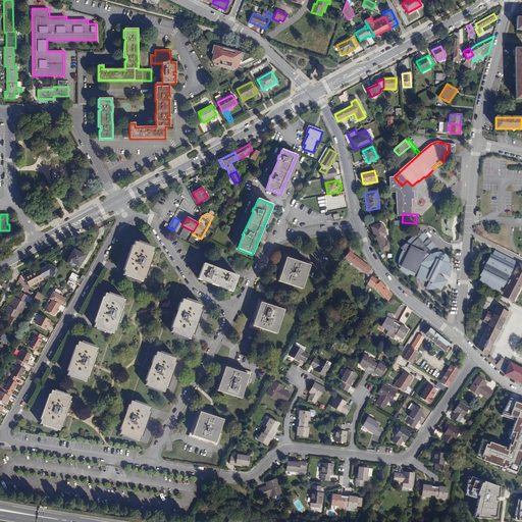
[(371,226),(379,245),(382,244),(385,249),(388,248),(388,244),(387,241),(385,242),(382,237),(385,235),(380,223),(371,226)]
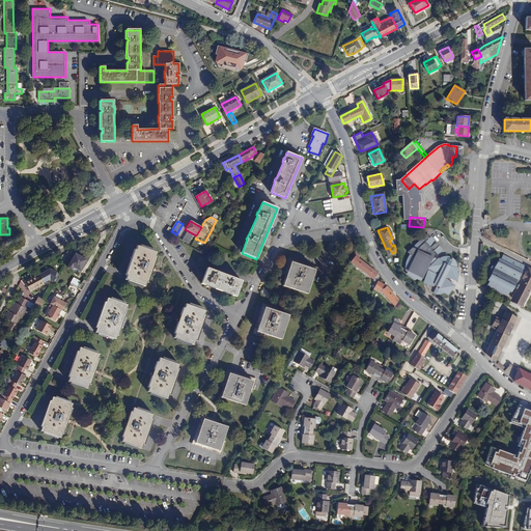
[(404,275),(414,280),(415,279),(422,281),(422,283),(431,286),(434,284),(438,286),(437,288),(447,296),(453,285),(446,279),(447,278),(456,282),(457,268),(455,267),(456,266),(455,263),(453,259),(451,257),(450,259),(448,257),(448,256),(446,256),(443,256),(441,256),(438,258),(437,257),(436,258),(434,257),(441,250),(426,233),(413,246),(415,247),(414,249),(412,247),(407,251),(409,254),(406,259),(403,266),(404,271),(407,271),(404,275)]
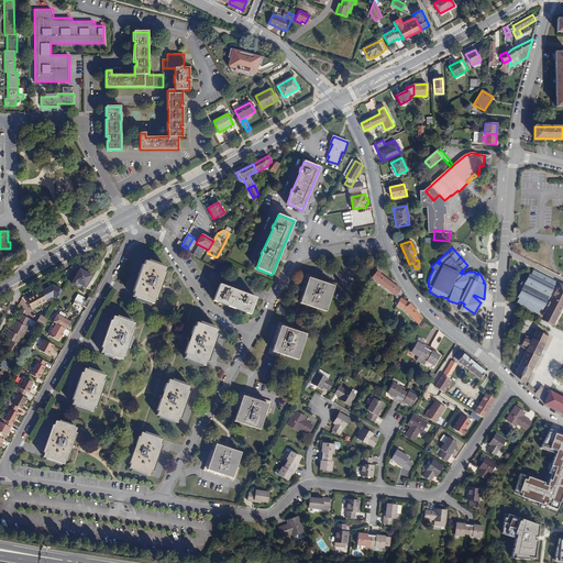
[(166,267),(145,261),(144,265),(142,264),(133,291),(134,293),(133,297),(154,304),(155,299),(156,300),(166,273),(165,272),(166,267)]
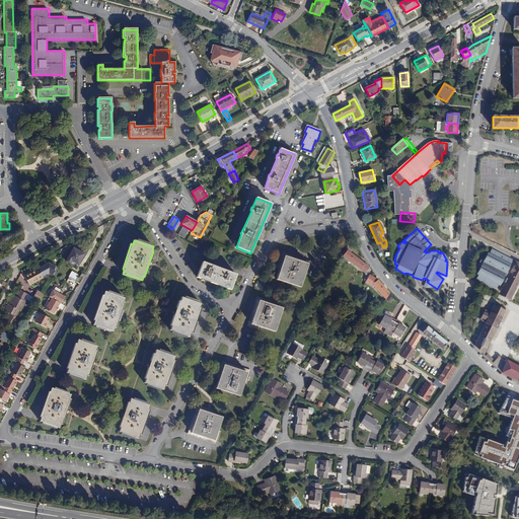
[(352,249),(348,245),(343,253),(345,254),(344,256),(364,273),(369,267),(366,265),(364,264),(350,251),(352,249)]
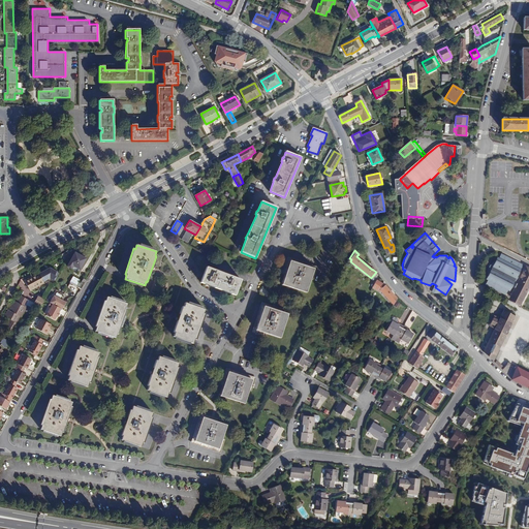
[(67,267),(71,269),(72,266),(80,270),(86,258),(74,252),(67,267)]
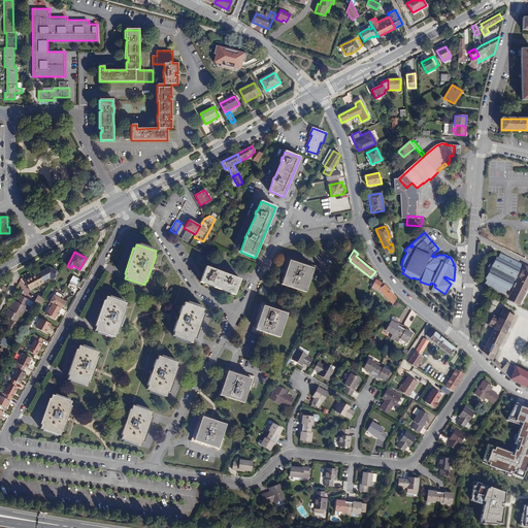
[(527,269),(498,255),(486,277),(510,292),(506,300),(520,307),(527,292),(527,269)]
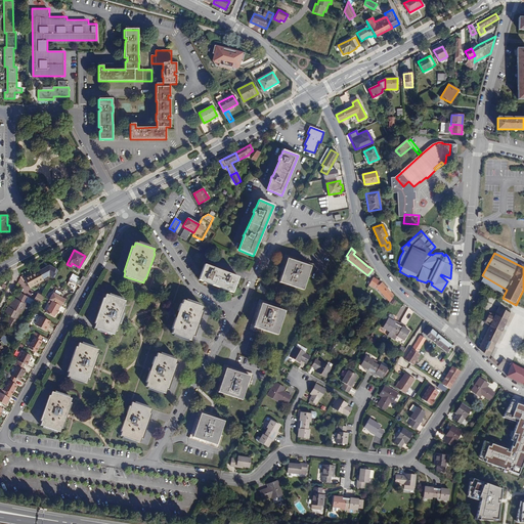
[(303,290),(311,266),(288,258),(279,281),(303,290)]
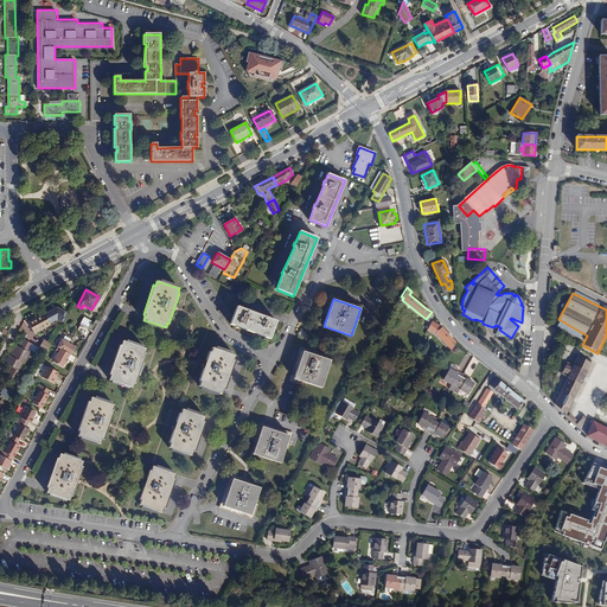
[(276,321),(237,306),(230,324),(269,339),(276,321)]
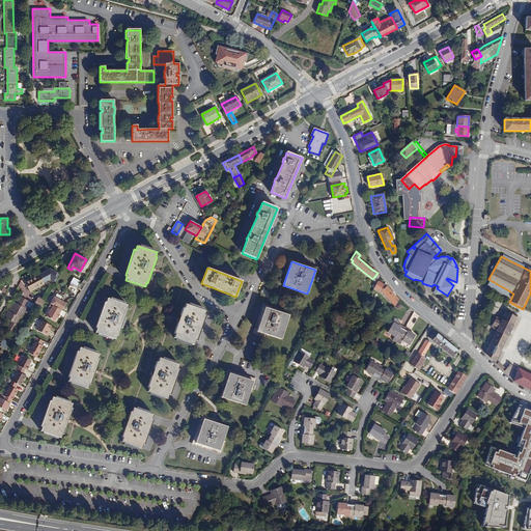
[(38,275),(25,282),(30,291),(44,284),(44,282),(50,280),(56,281),(60,273),(50,269),(38,275)]
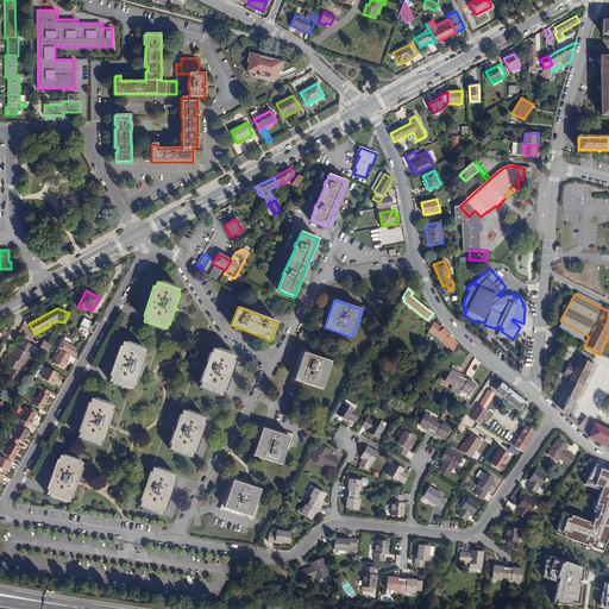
[(93,332),(99,322),(96,321),(93,326),(90,325),(92,322),(85,318),(80,325),(93,332)]
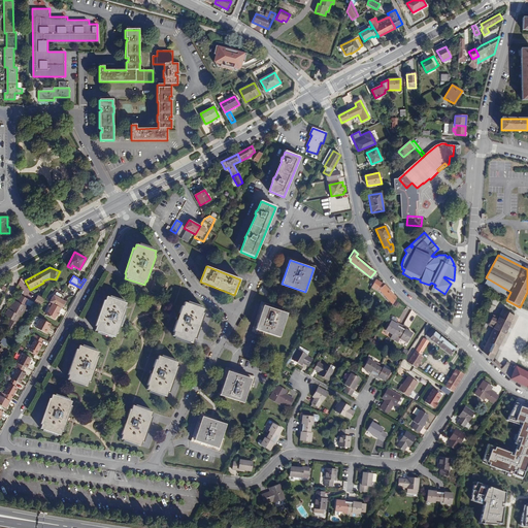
[(384,284),(376,279),(371,287),(383,293),(393,304),(397,297),(384,284)]
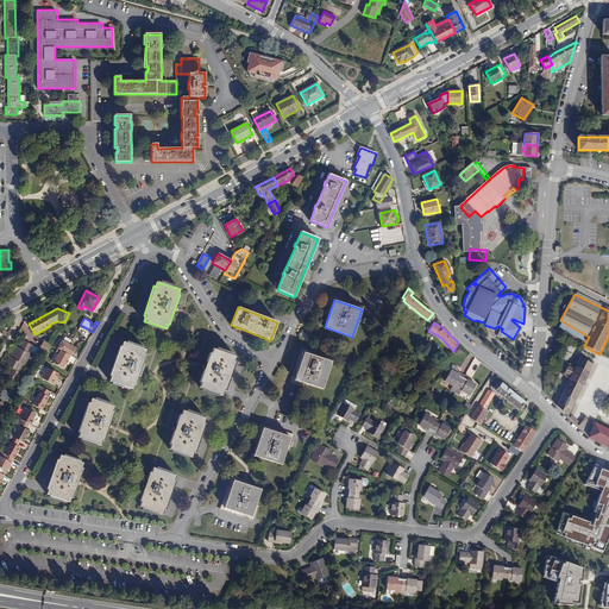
[(66,336),(57,349),(58,349),(70,356),(71,357),(74,352),(68,349),(70,345),(73,340),(66,336)]
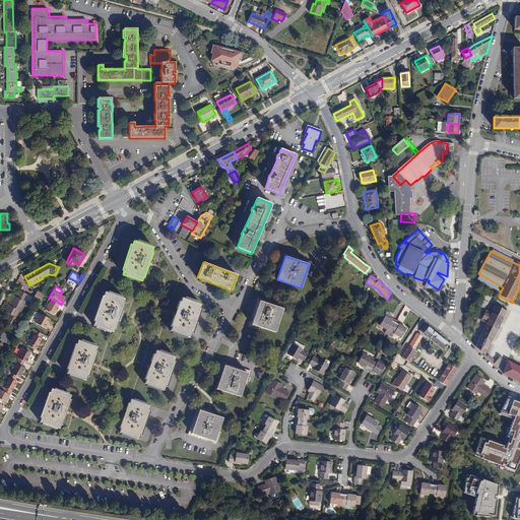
[(27,295),(19,290),(17,296),(18,296),(24,300),(27,295)]
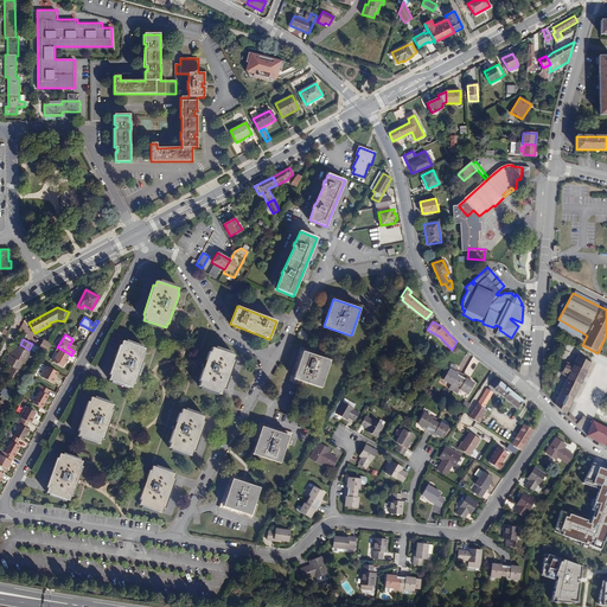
[(45,339),(40,346),(48,351),(52,344),(45,339)]
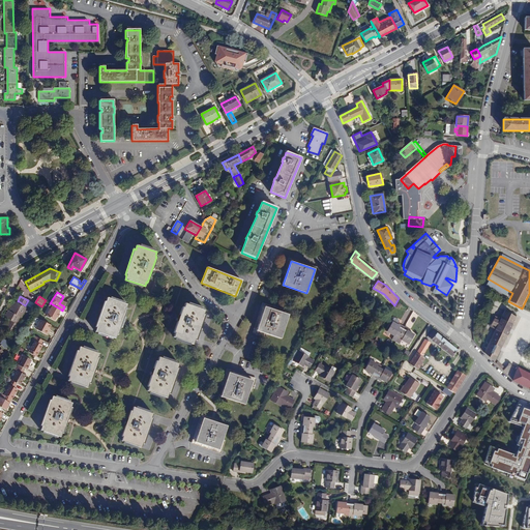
[(127,304),(107,298),(106,302),(105,301),(95,327),(96,327),(95,331),(115,339),(117,334),(118,334),(127,310),(125,308),(127,304)]
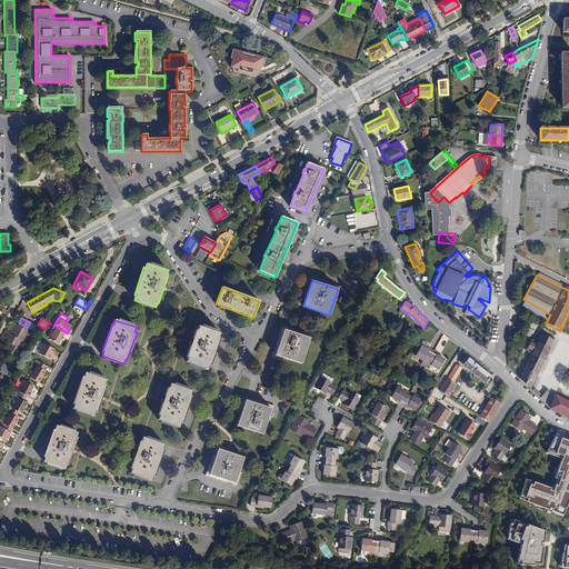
[(26,329),(19,326),(16,325),(15,328),(13,330),(12,330),(10,335),(9,333),(5,340),(11,345),(7,353),(15,358),(18,351),(17,350),(18,348),(28,330),(26,329)]
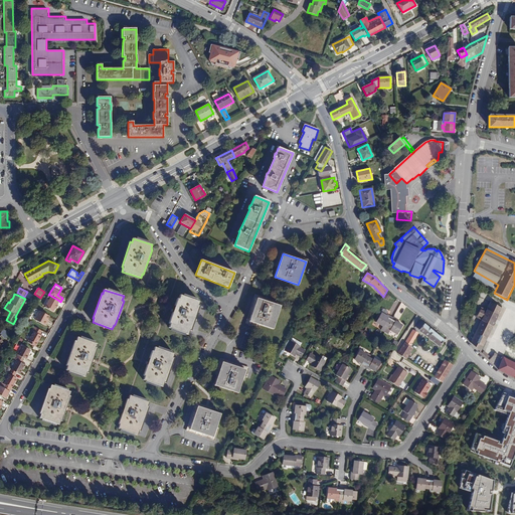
[(59,301),(49,295),(47,298),(50,300),(45,308),(53,312),(55,308),(57,305),(59,301)]
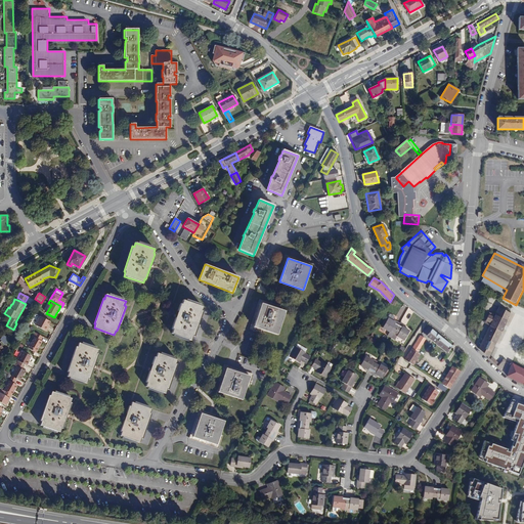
[(203,306),(183,300),(181,304),(180,304),(171,329),(173,330),(171,334),(191,340),(192,337),(193,337),(203,311),(202,310),(203,306)]
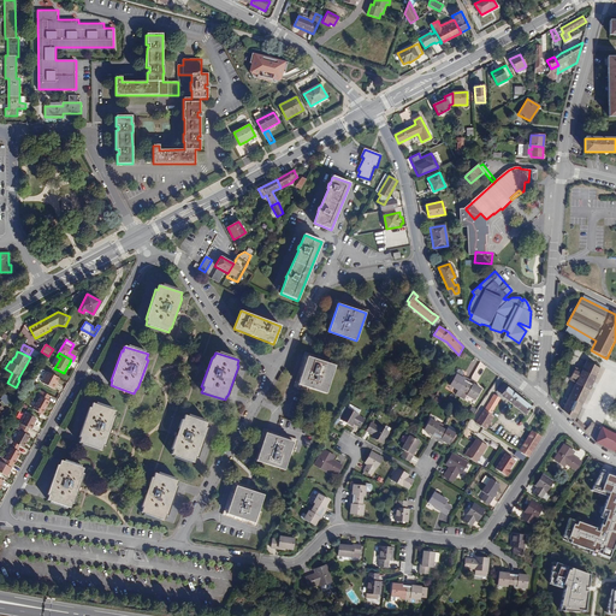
[(336,366),(307,356),(298,384),(326,394),(336,366)]
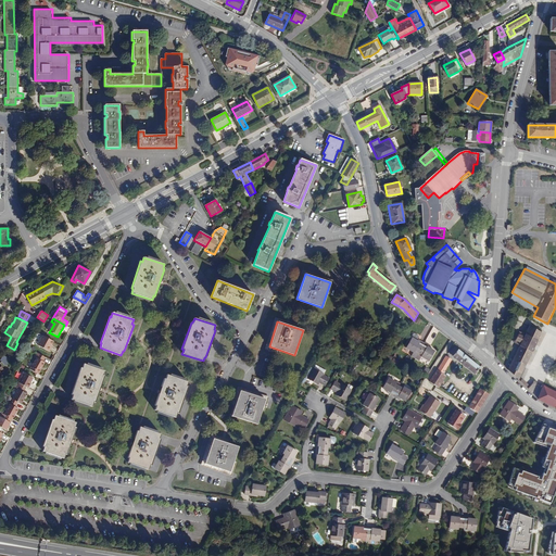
[(530,326),(507,370),(517,379),(542,331),(530,326)]
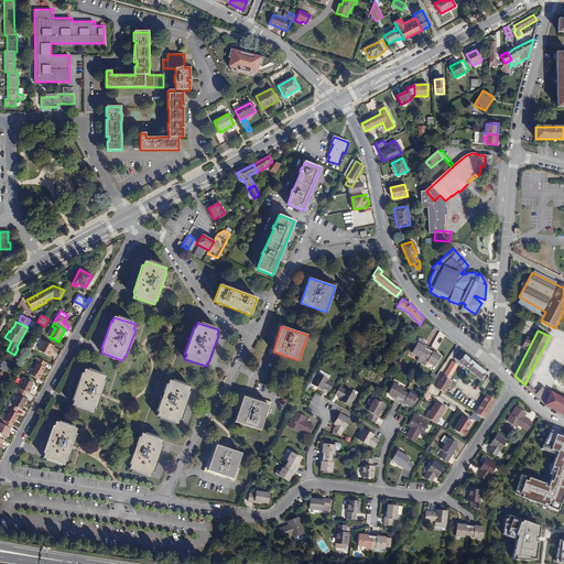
[(424,358),(431,348),(427,346),(426,347),(423,346),(424,344),(425,343),(425,340),(422,338),(419,339),(411,353),(419,357),(416,361),(421,364),(424,358)]
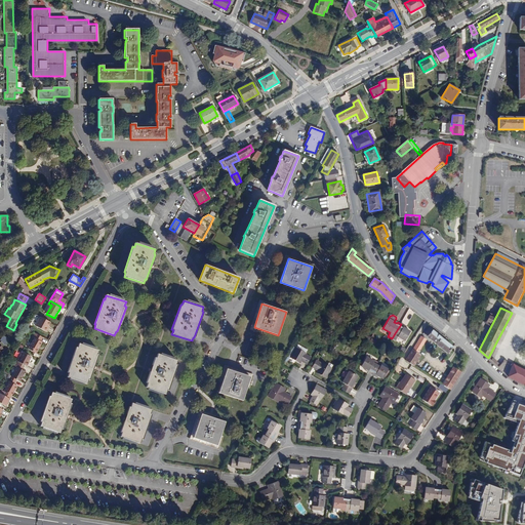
[(50,322),(41,317),(36,326),(46,332),(49,327),(48,327),(49,325),(50,322)]
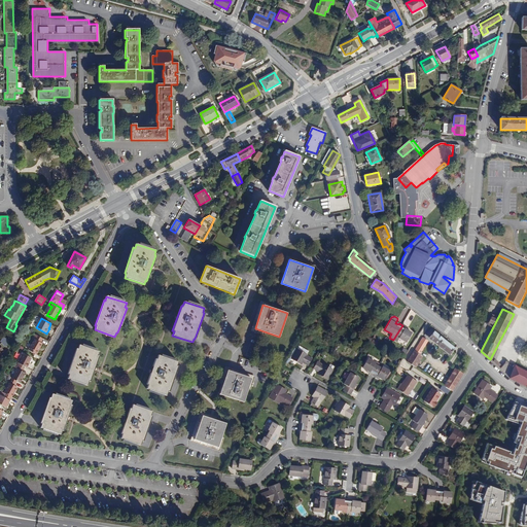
[(406,326),(402,325),(396,335),(399,337),(399,338),(407,342),(412,332),(408,329),(405,328),(406,326)]
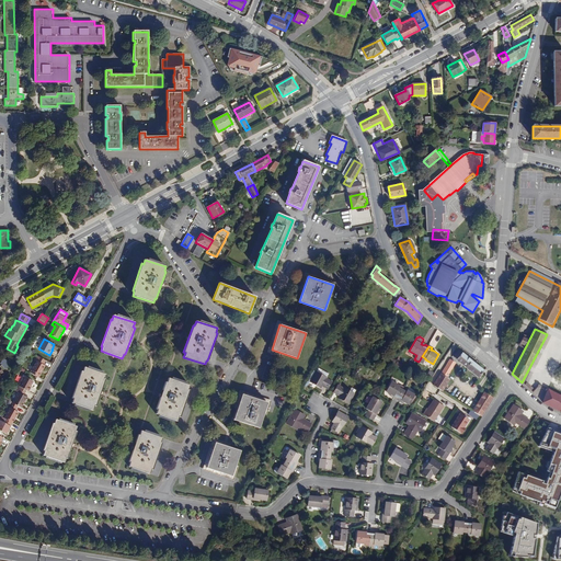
[(479,378),(484,370),(462,353),(461,354),(458,352),(454,356),(464,366),(479,378)]
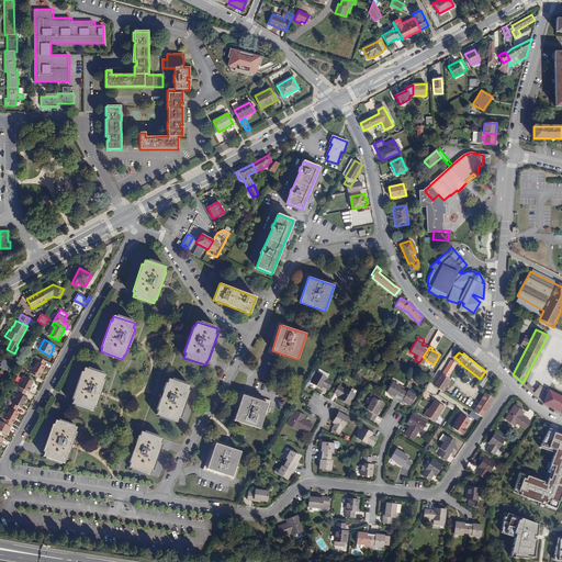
[(37,362),(31,373),(38,378),(45,366),(44,366),(46,361),(38,357),(36,361),(37,362)]
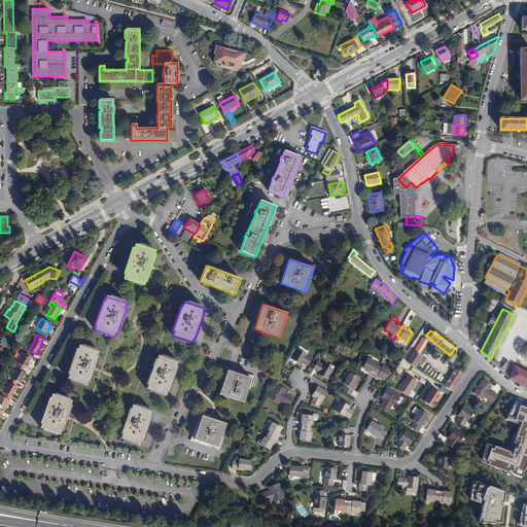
[(10,340),(4,337),(1,342),(6,346),(8,345),(10,340)]
